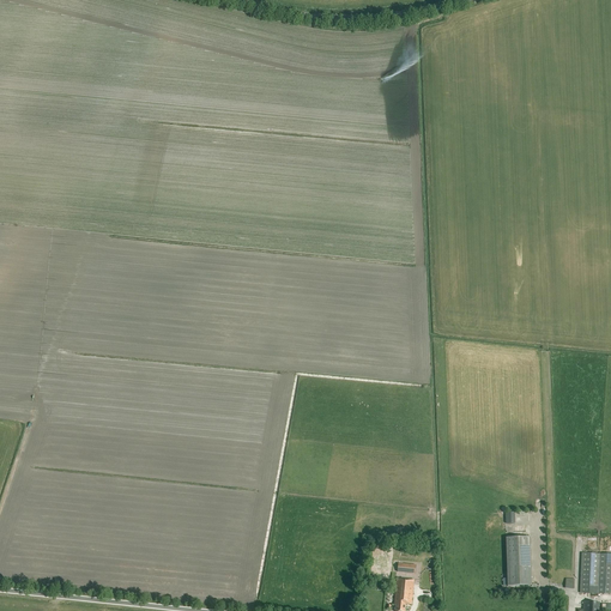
[(513,521),(513,510),(503,510),(503,521),(513,521)]
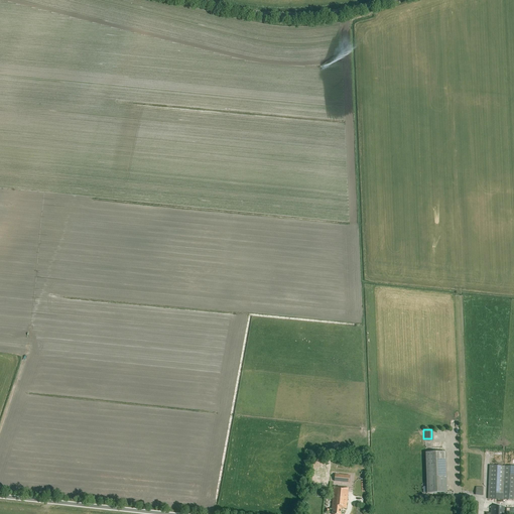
[(425,491),(445,491),(443,451),(423,451),(425,491)]
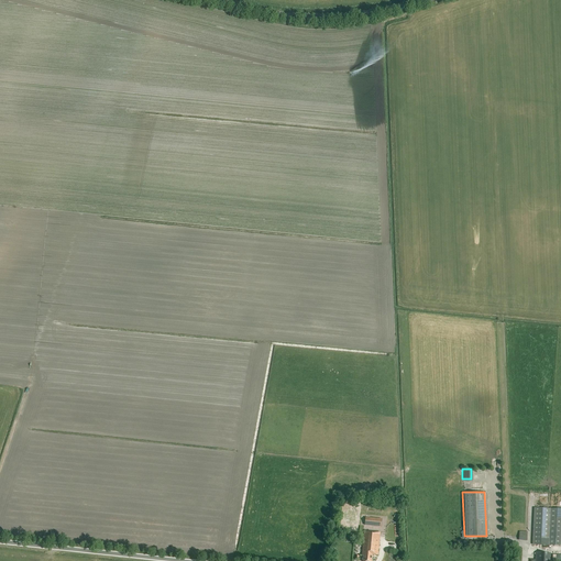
[(560,506),(531,506),(530,542),(560,542),(560,506)]
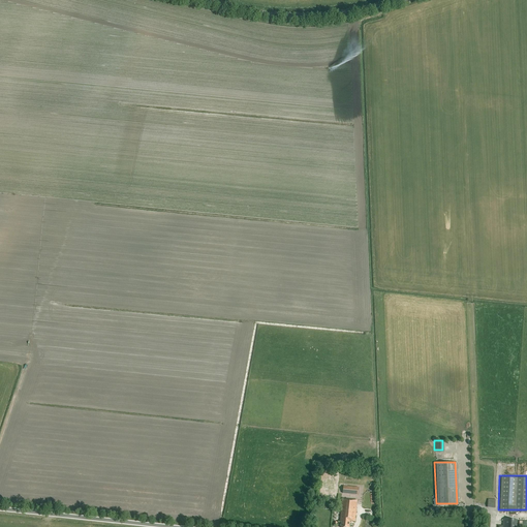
[(341,492),(355,493),(357,486),(342,485),(341,492)]
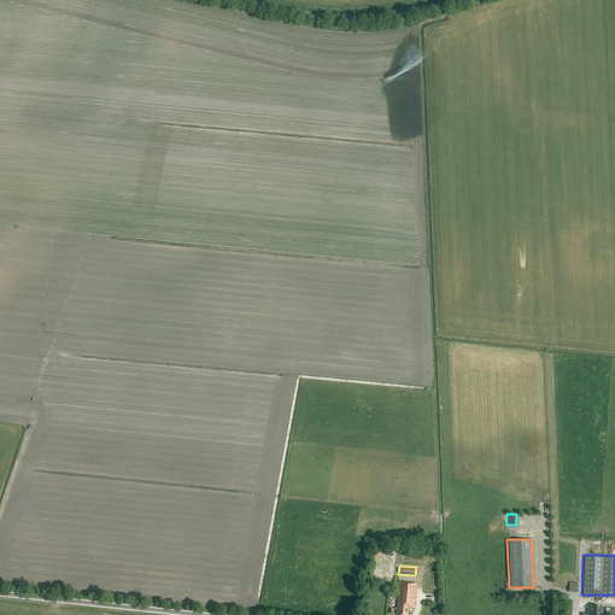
[(411,607),(414,583),(397,580),(394,604),(394,607),(396,607),(396,614),(405,614),(406,607),(411,607)]
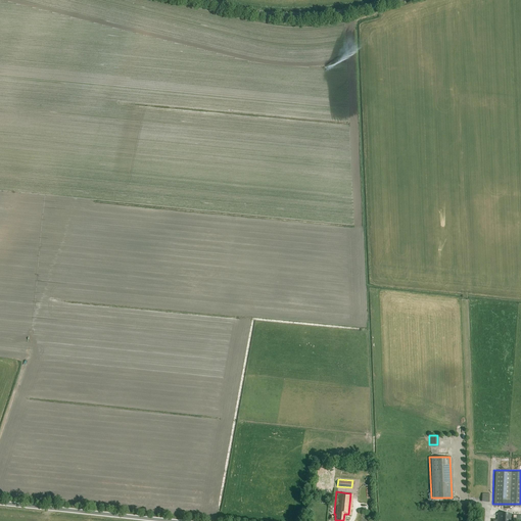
[(487,492),(480,491),(479,501),(487,501),(487,492)]
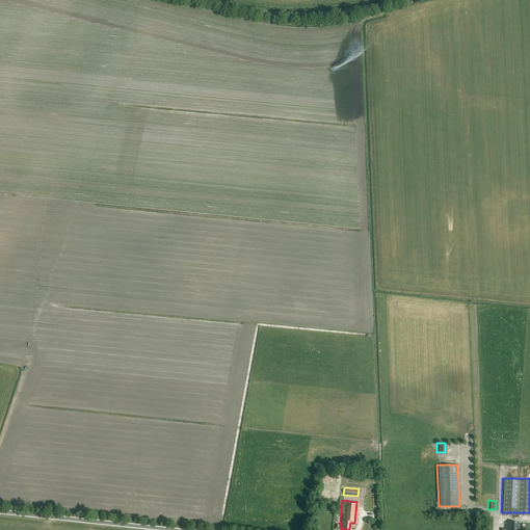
[(517,529),(518,521),(504,520),(503,529),(517,529)]
